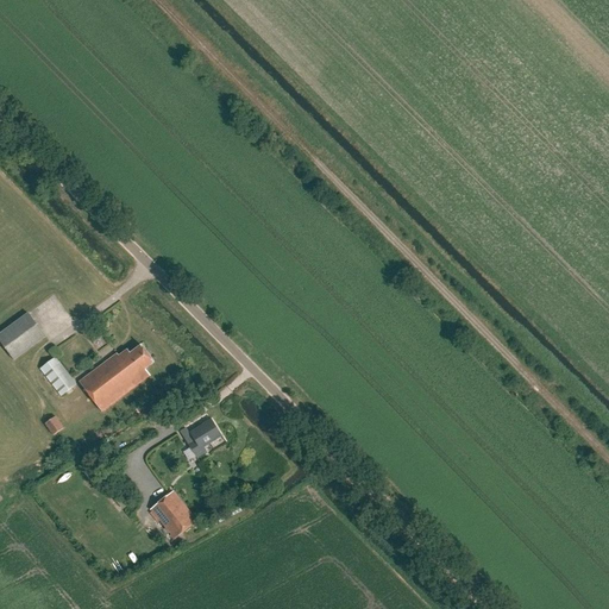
[(0,343),(16,363),(46,339),(29,316),(0,338),(0,343)]
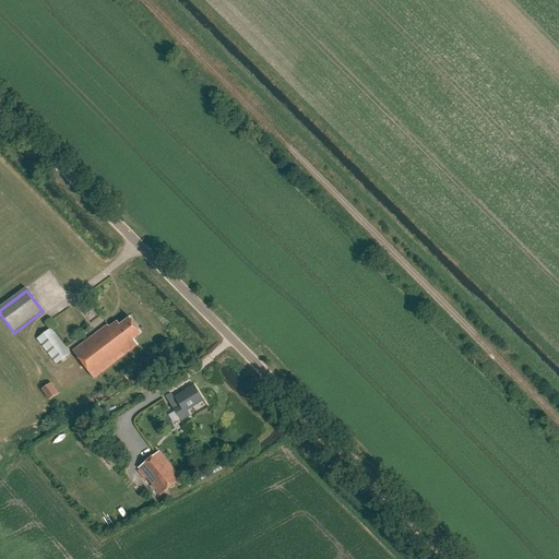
[(142,334),(130,318),(120,325),(117,322),(109,328),(108,325),(73,352),(94,380),(94,379),(138,346),(133,340),(142,334)]
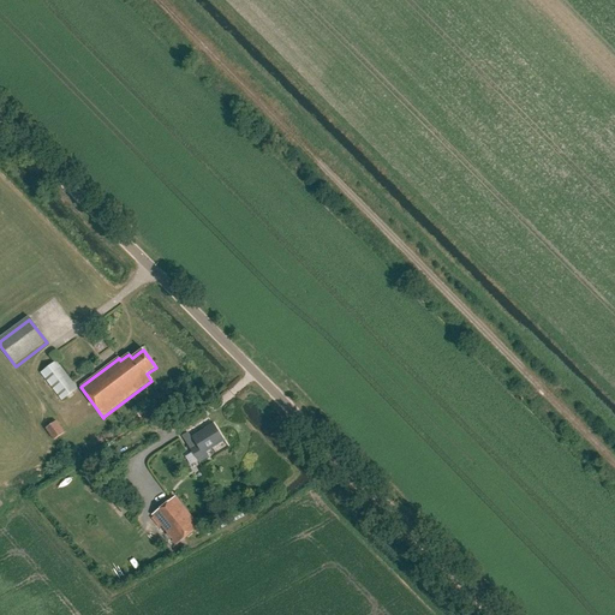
[(61,401),(77,389),(57,362),(41,374),(61,401)]
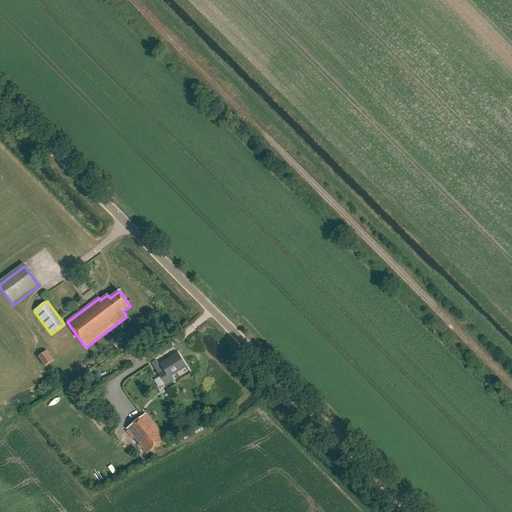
[(45,367),(53,361),(47,351),(38,357),(45,367)]
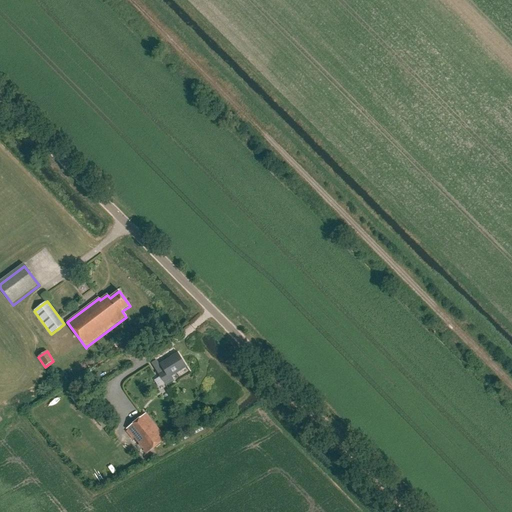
[(189,370),(178,353),(160,365),(164,372),(159,375),(165,385),(189,370)]
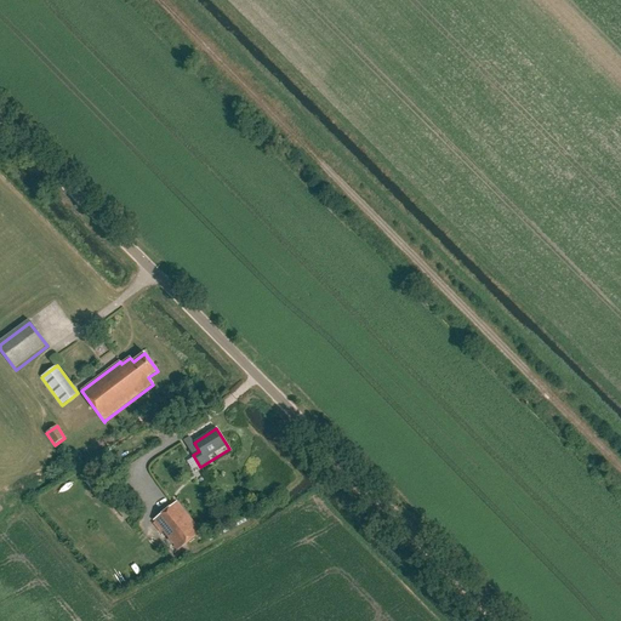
[(127,519),(134,514),(123,502),(117,507),(127,519)]
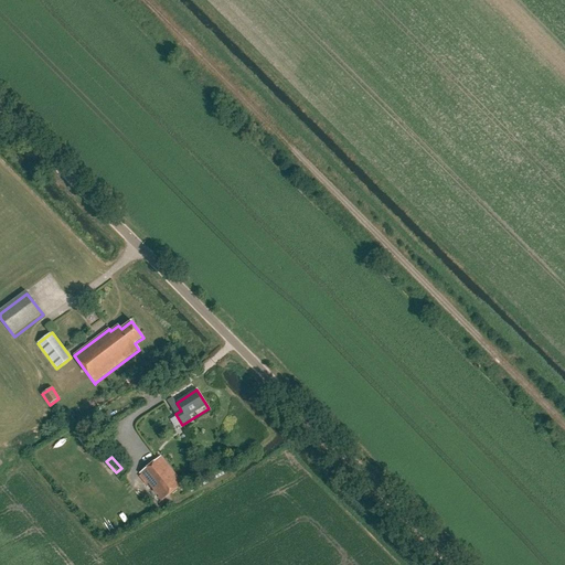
[(162,501),(183,484),(160,457),(140,473),(162,501)]
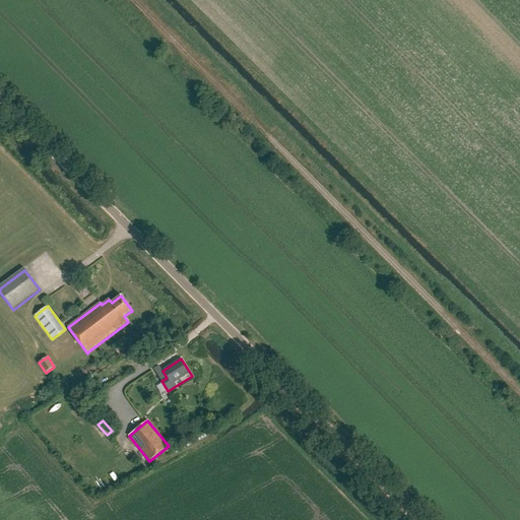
All buildings are outlined.
